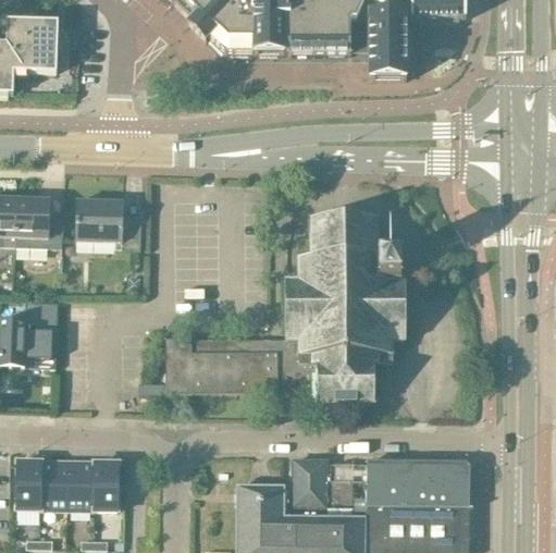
[(190,21),(187,24),(189,26),(192,23),(207,38),(204,40),(206,42),(209,39),(225,54),(254,54),(284,54),(288,54),(350,54),(350,48),(350,21),(356,21),(365,0),(169,0),(172,3),(174,4),(174,5),(183,13),(190,21)]
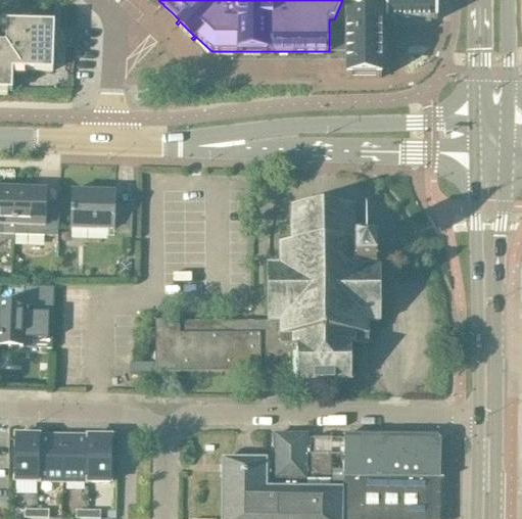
[(346,45),(346,75),(381,75),(381,15),(386,15),(386,17),(437,17),(436,0),(343,0),(335,18),(346,22),(346,45)]
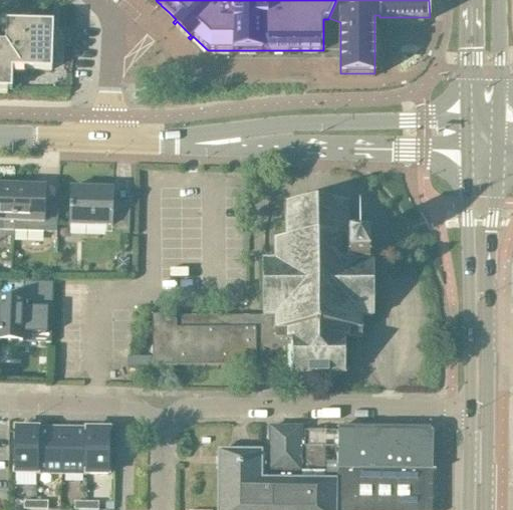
[(0,84),(10,85),(10,64),(51,66),(53,22),(53,20),(31,19),(12,19),(11,45),(0,44),(0,84)]
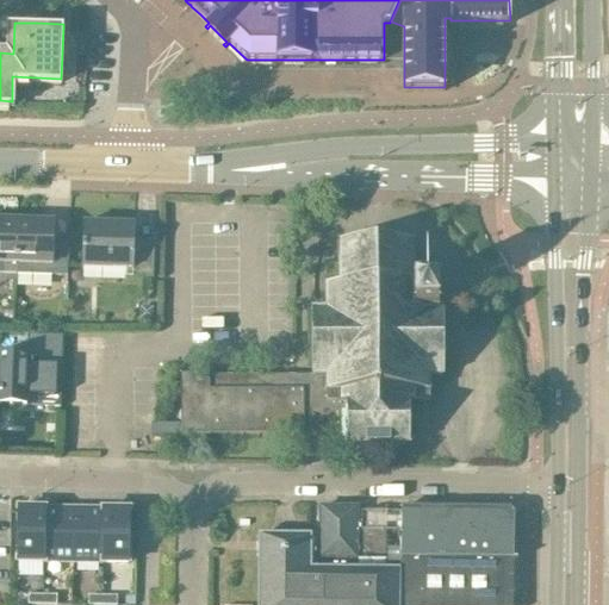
[(0,269),(16,270),(18,217),(0,216),(0,269)]
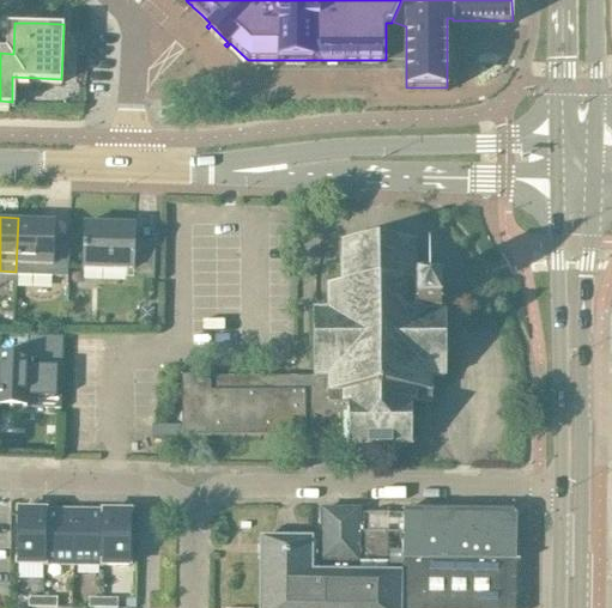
[(68,273),(70,239),(54,239),(55,219),(18,218),(16,272),(68,273)]
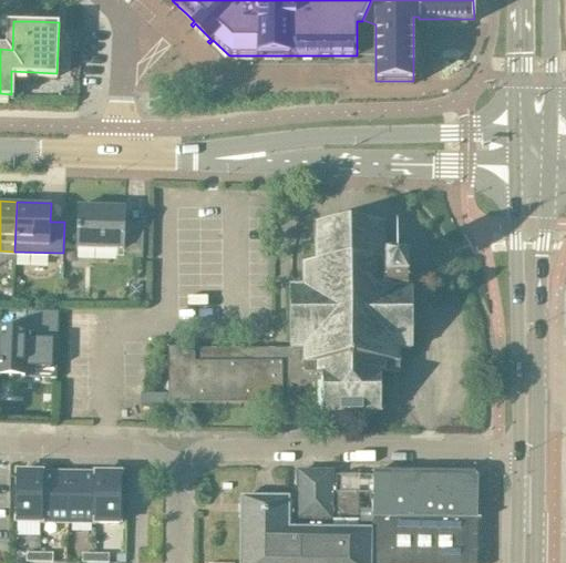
[(143,255),(144,225),(125,224),(126,205),(79,204),(76,246),(117,247),(117,255),(143,255)]
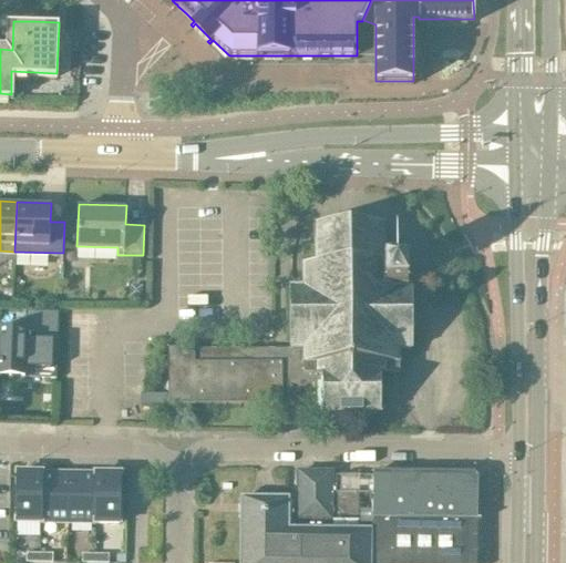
[(410,283),(409,262),(399,262),(388,262),(388,222),(316,222),(317,263),(305,263),(305,284),(290,284),(290,347),(195,347),(195,346),(170,346),(170,388),(170,402),(284,401),(284,397),(322,397),(323,410),(382,410),(382,365),(400,365),(399,346),(413,346),(412,283),(410,283)]
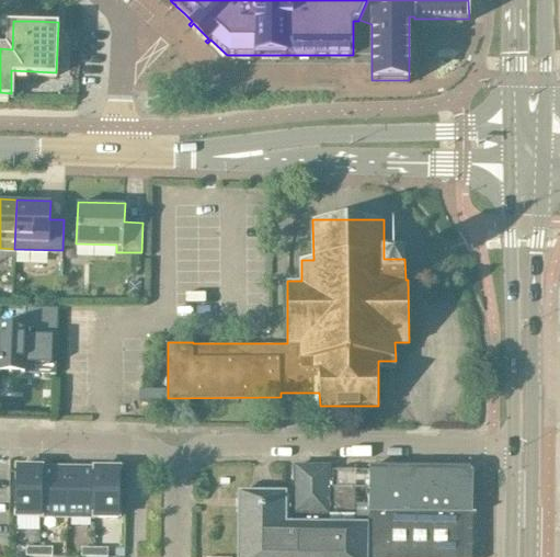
[(140,291),(141,277),(129,276),(128,291),(140,291)]
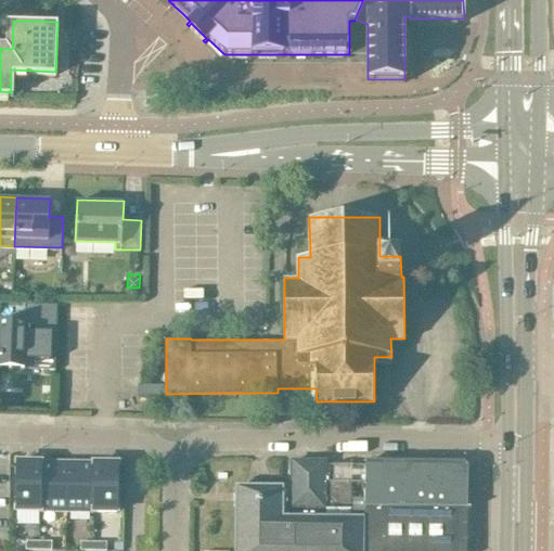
[(55,351),(58,303),(26,302),(25,319),(0,318),(0,366),(24,367),(24,350),(55,351)]
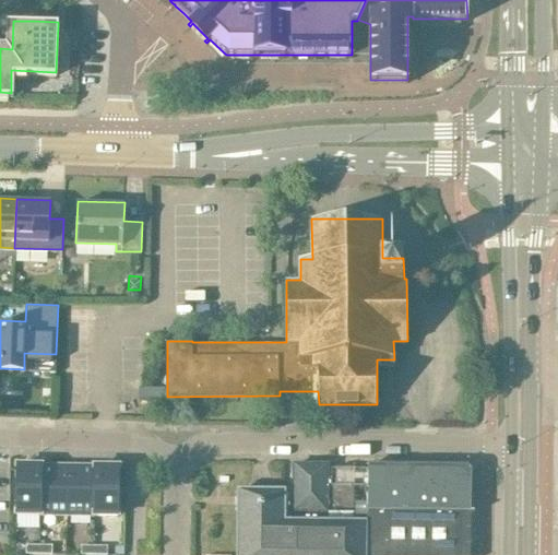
[(167,397),(167,382),(144,384),(144,397),(167,397)]
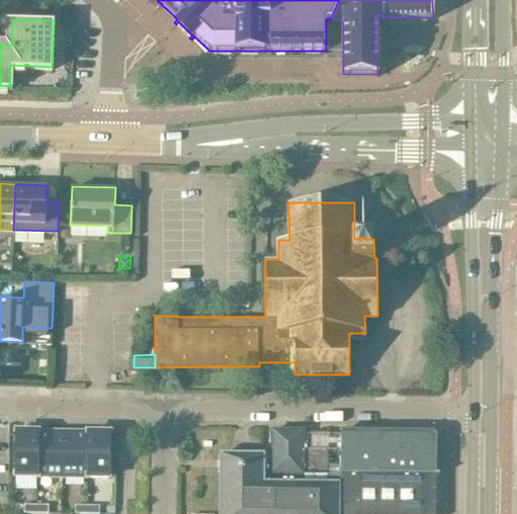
[(304,428),(273,428),(273,472),(303,473),(304,445),(341,446),(340,481),(339,513),(435,513),(436,429),(376,428),(376,429),(341,428),(341,433),(304,432),(304,428)]
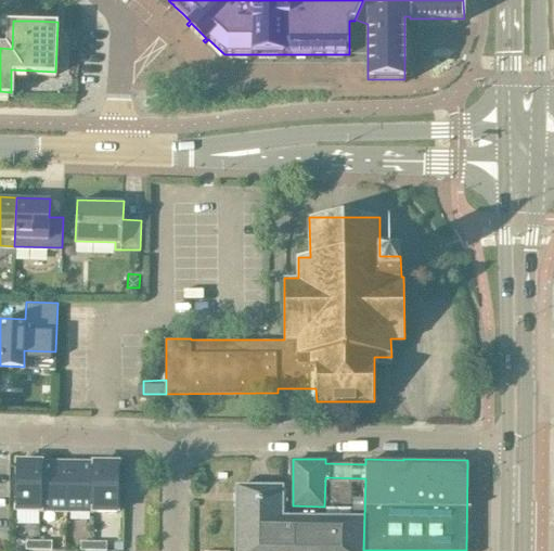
[(40,509),(41,460),(17,460),(16,508),(40,509)]
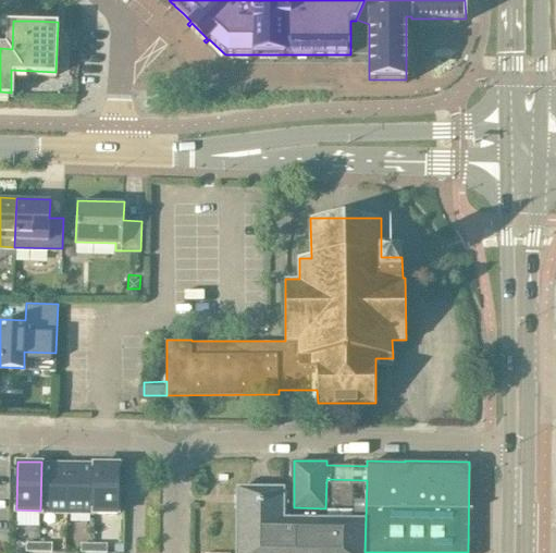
[(41,462),(40,511),(41,511),(41,510),(68,511),(68,463),(41,462)]
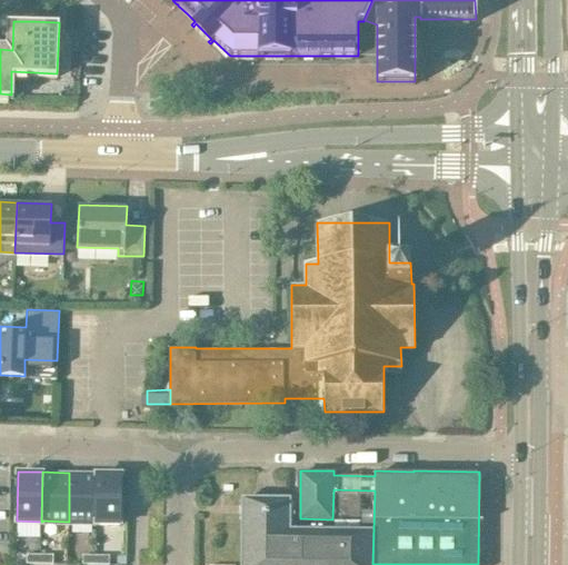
[(97,522),(97,473),(69,473),(69,522),(96,522),(97,522)]
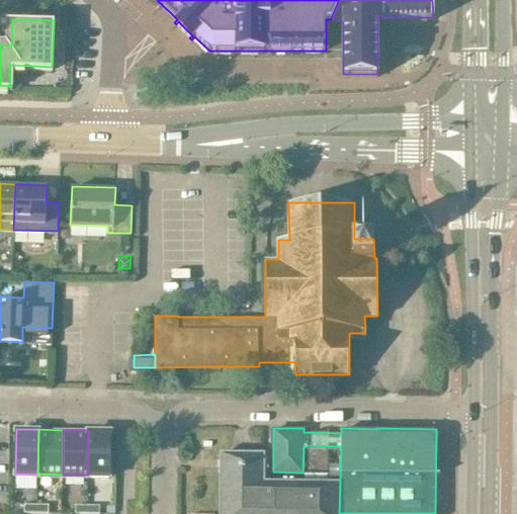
[(88,430),(88,475),(109,476),(110,430),(88,430)]
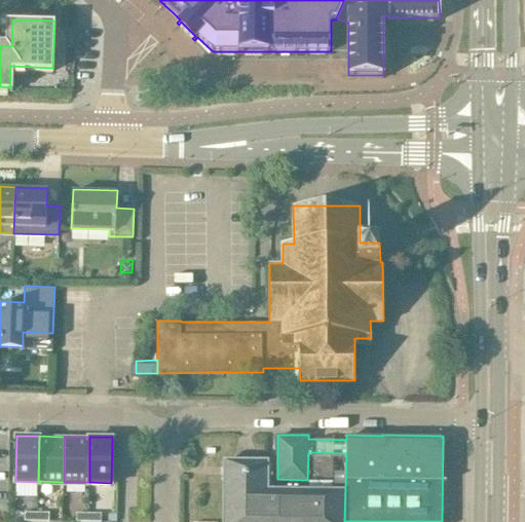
[(240,458),(251,458),(251,448),(240,448),(240,458)]
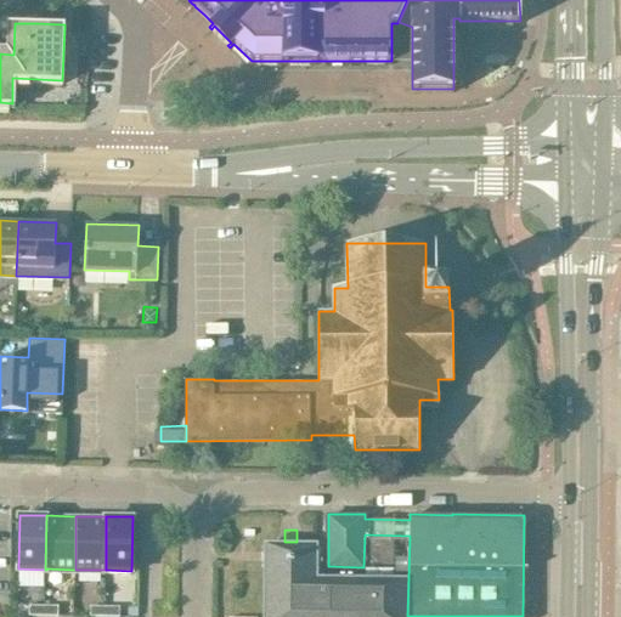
[(317,542),(297,542),(284,542),(265,542),(264,616),(407,616),(408,577),(317,576),(317,542)]
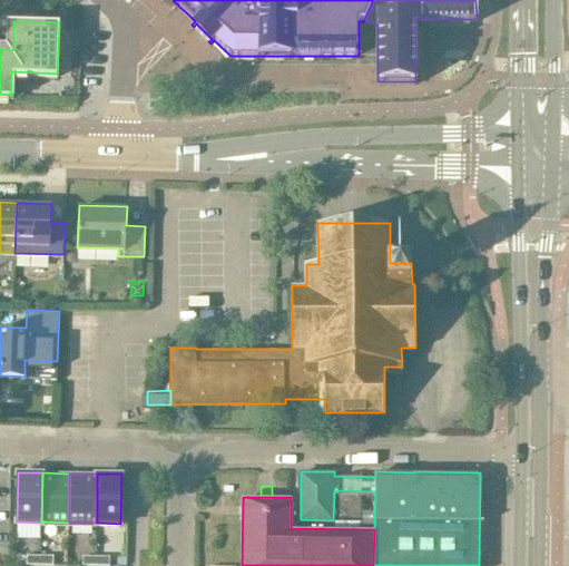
[(40,553),(27,553),(27,562),(40,562),(40,553)]
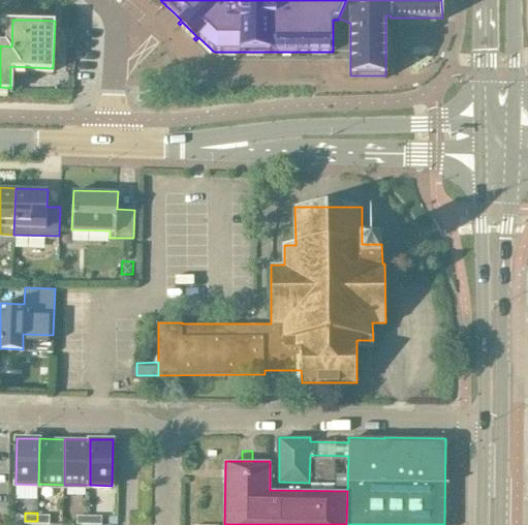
[(37,513),(37,521),(50,522),(50,513),(37,513)]
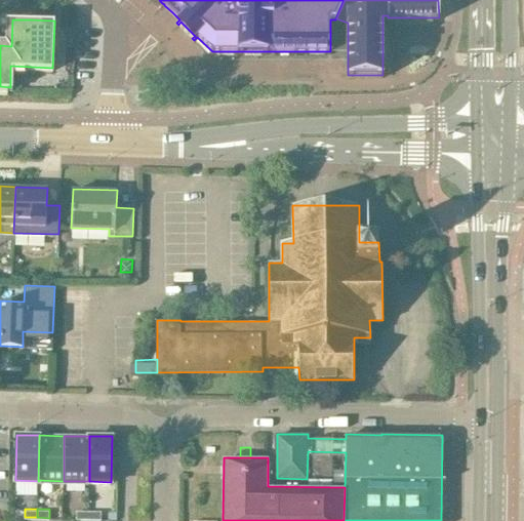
[(89,518),(89,510),(77,510),(77,518),(89,518)]
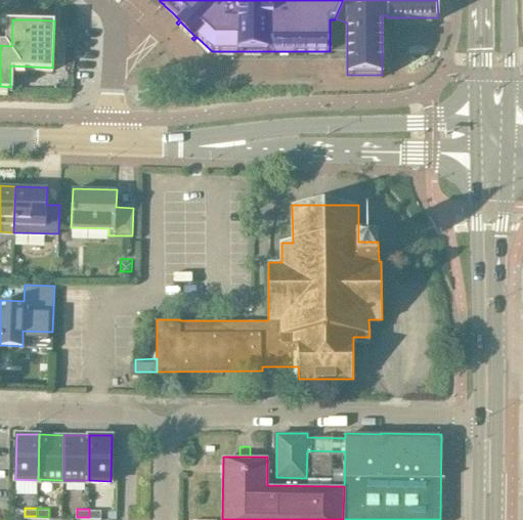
[(89,517),(101,517),(101,509),(89,509),(89,517)]
